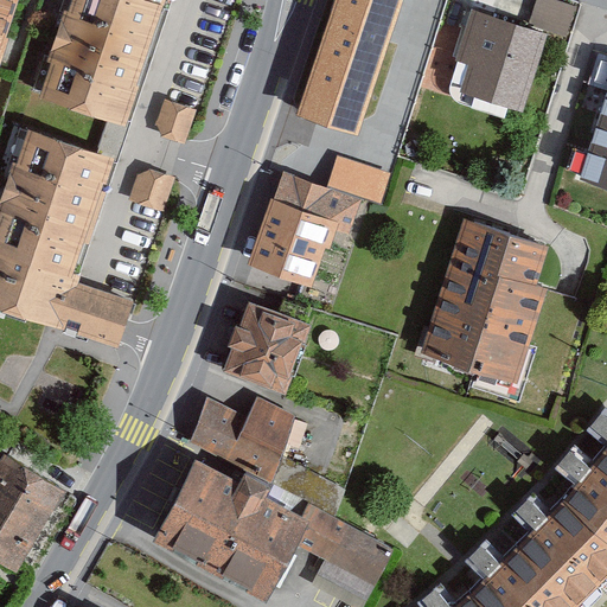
[(0,0),(0,37),(12,0),(0,0)]
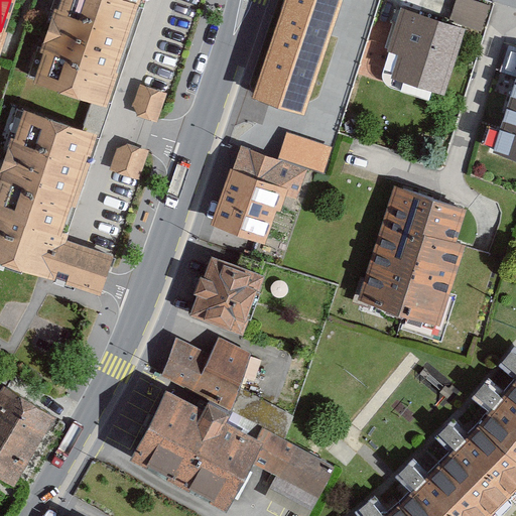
[(108,94),(139,0),(57,0),(34,69),(108,94)]
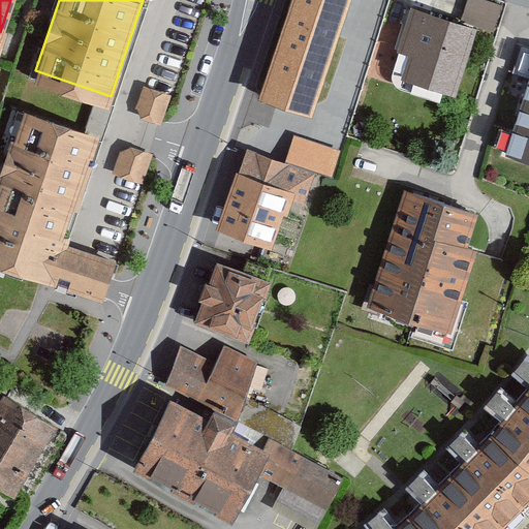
[(294,0),(262,99),(310,115),(347,0),(294,0)]
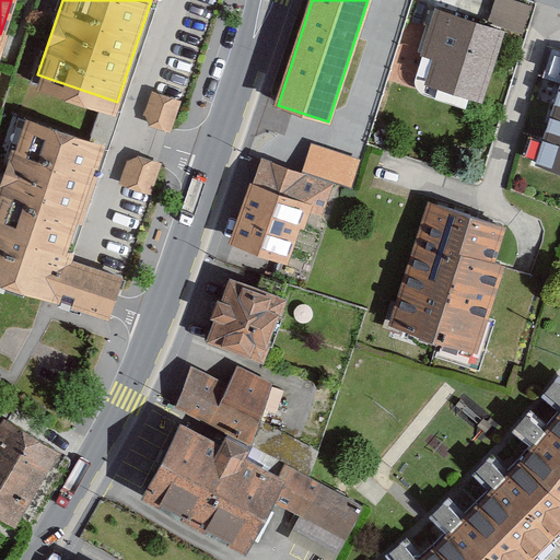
[(510,0),(497,0),(490,22),(523,32),(531,6),(510,0)]
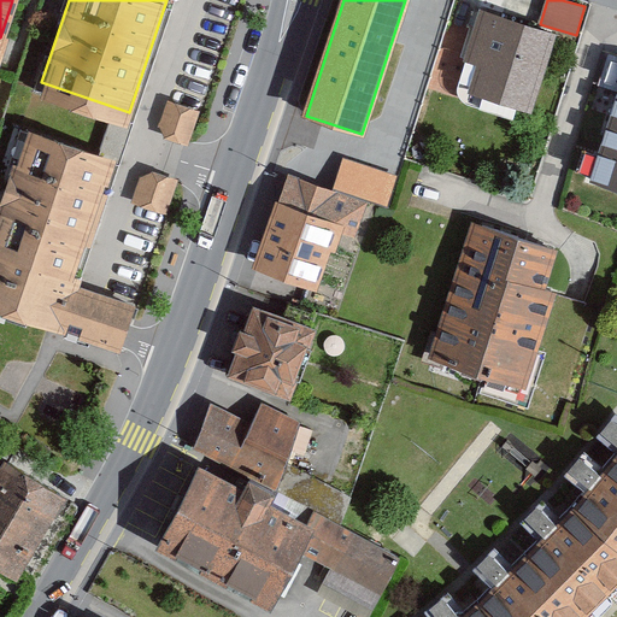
[(554,35),(481,12),(466,60),(481,65),(471,94),(518,109),(530,112),(554,35)]
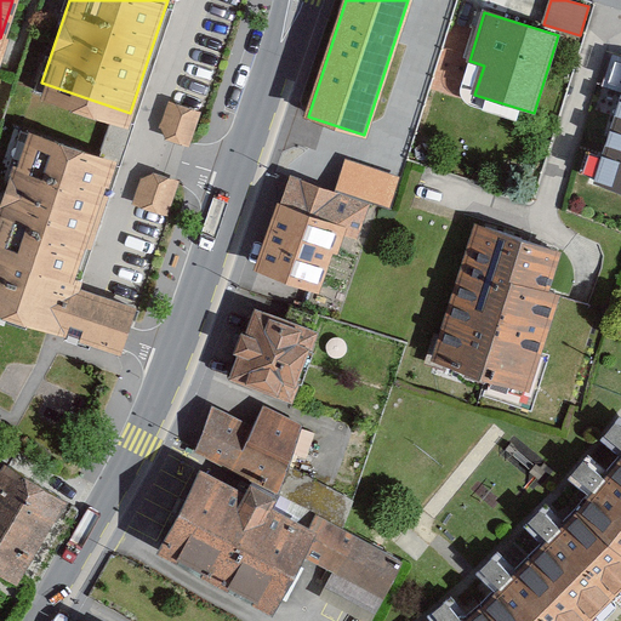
[(620,101),(609,137),(603,157),(596,180),(620,188),(620,101)]
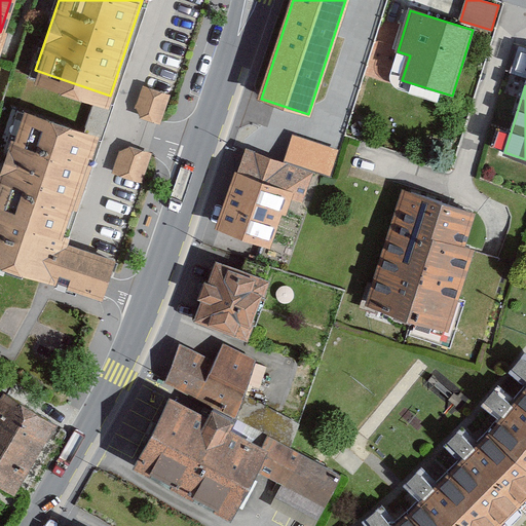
[(171,98),(143,88),(137,108),(142,119),(161,125),(162,121),(171,98)]
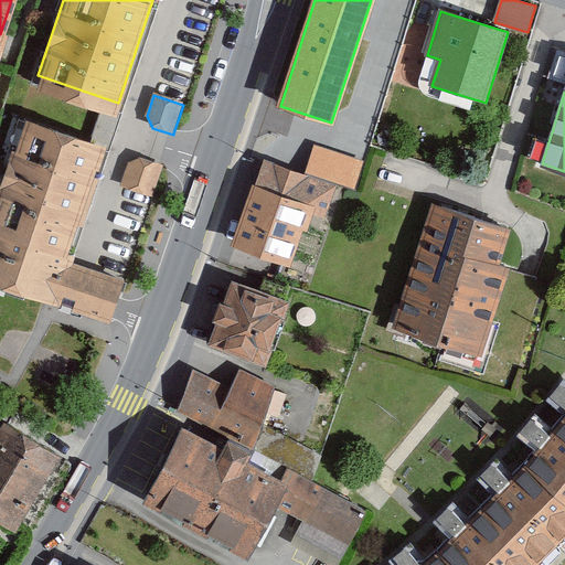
[(110,322),(124,284),(62,264),(99,150),(21,125),(0,187),(0,286),(43,300),(110,322)]
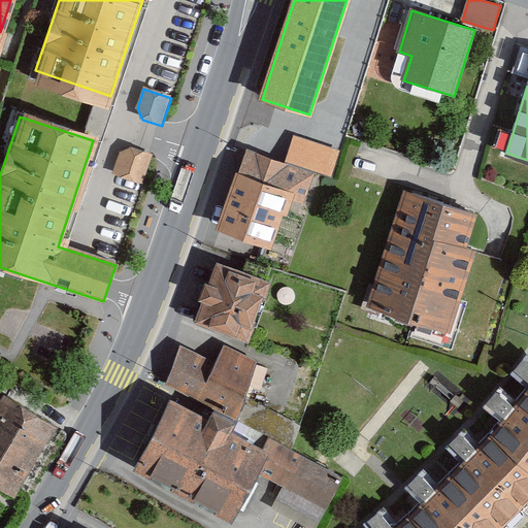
[(339,151),(294,136),(286,163),(322,174),(331,177),(339,151)]
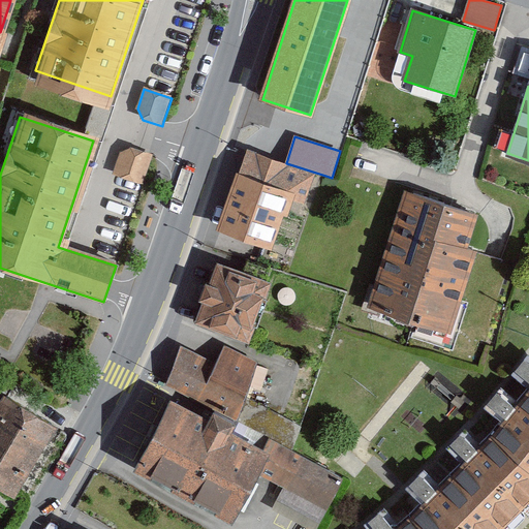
[(152,155),(131,148),(119,154),(113,174),(143,183),(152,156),(152,155)]
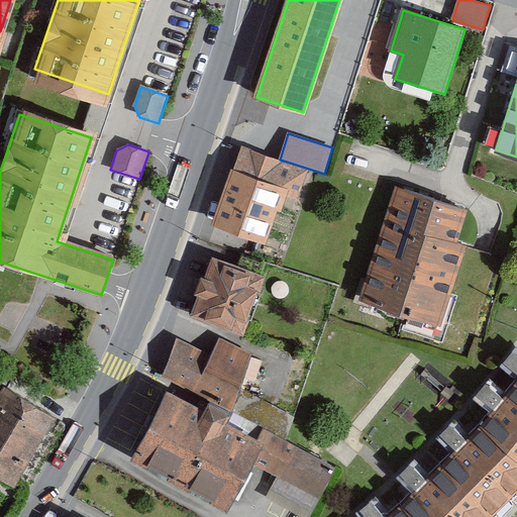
[(214,220),(266,239),(281,198),(295,203),(306,173),(240,148),(214,220)]
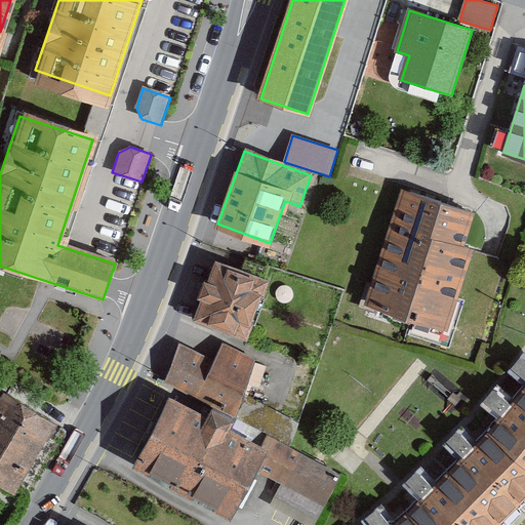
[(474,212),(399,191),(370,281),(364,306),(445,332),(455,298),(471,251),(461,248),(474,212)]
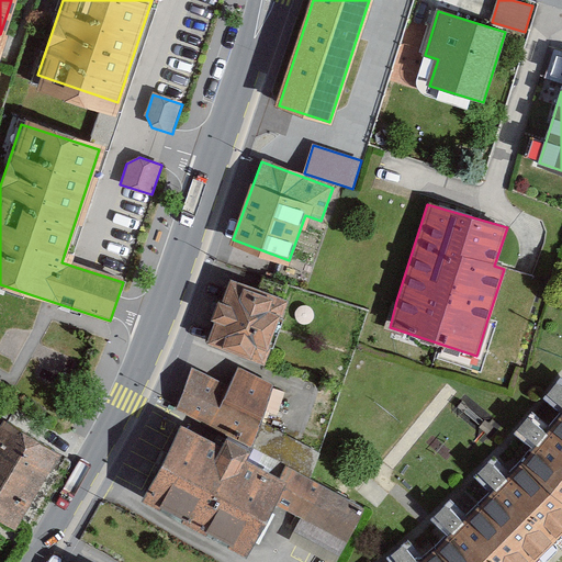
[(288,302),(232,281),(208,345),(265,366),(271,348),(268,347),(279,317),(282,318),(288,302)]
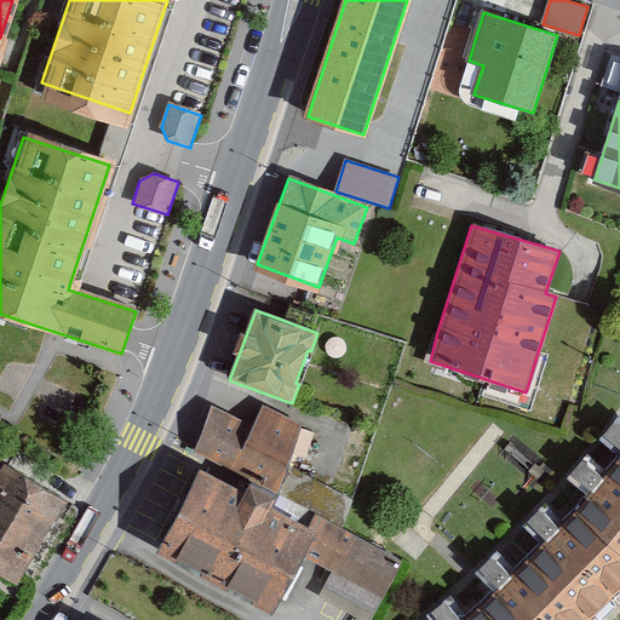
[(211,405),(195,452),(277,494),(316,516),(342,529),(352,499),(290,466),(300,424),(262,406),(253,426),(211,405)]
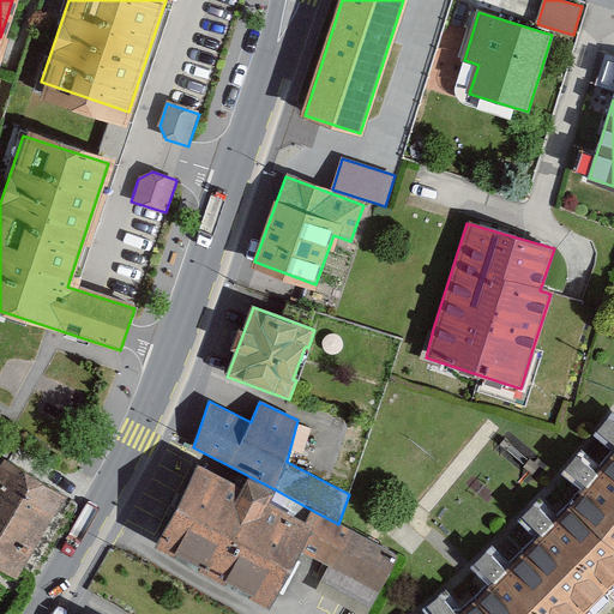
[(613,457),(570,510),(476,605),(463,613),(585,613),(613,585),(613,457)]
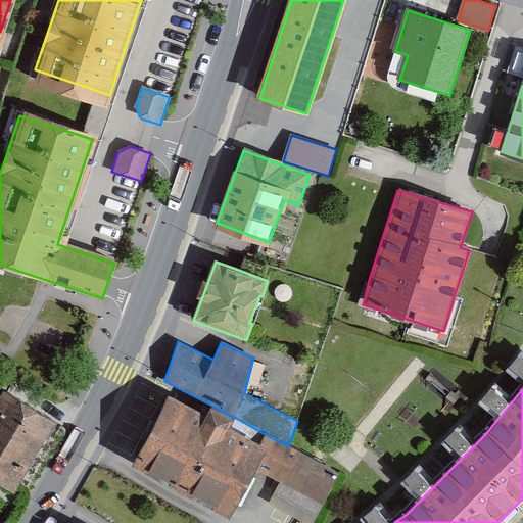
[(15,486),(53,424),(3,394),(0,400),(0,481),(13,489),(15,486)]
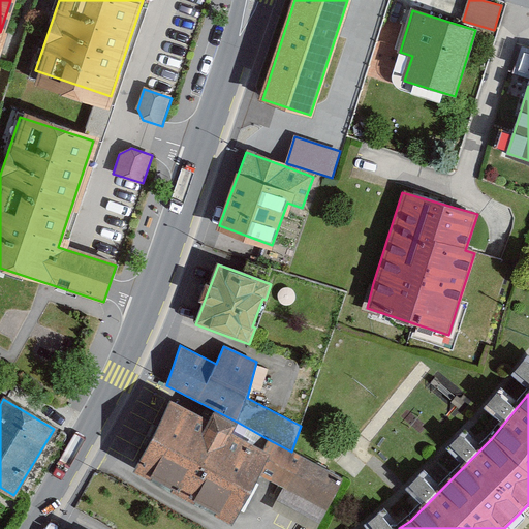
[(209,421),(170,401),(131,473),(234,528),(261,476),(327,511),(343,479),(291,452),(270,440),(263,452),(231,435),(238,424),(214,411),(209,421)]
